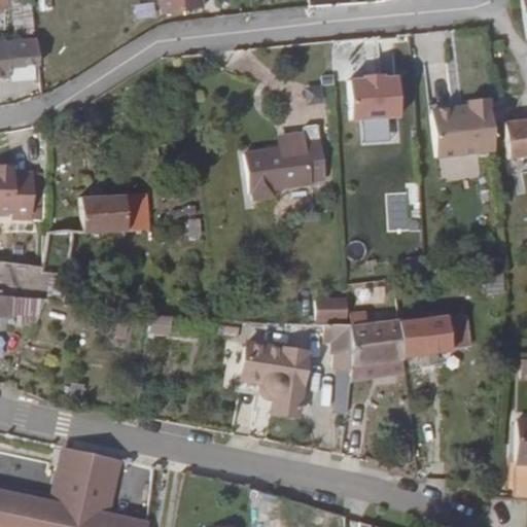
[(0,0),(0,8),(12,7),(11,0),(0,0)]
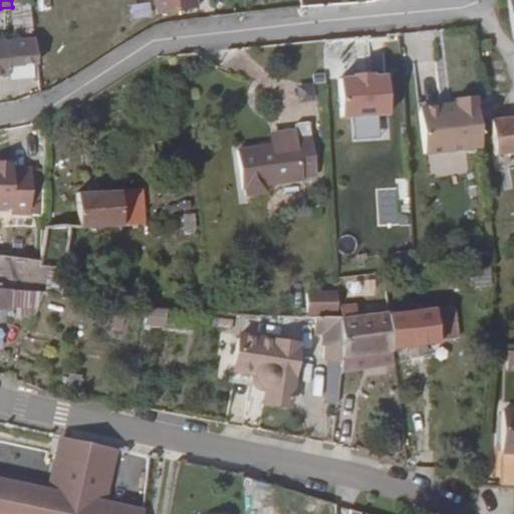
[(381,35),(325,39),(331,116),(347,114),(349,137),(378,135),(376,114),(387,113),(382,68),(370,69),(369,54),(382,53),(381,35)]
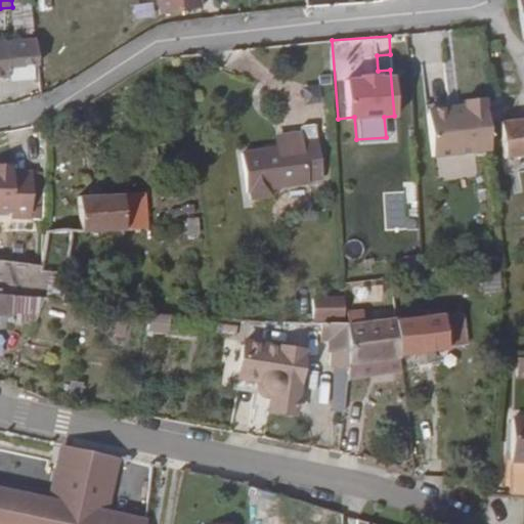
[(0,78),(10,77),(10,68),(41,66),(39,42),(0,44),(0,78)]
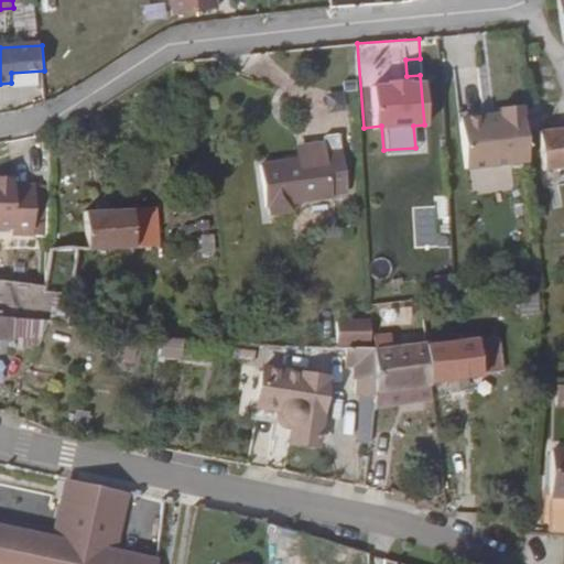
[(462,171),(531,165),(527,122),(497,123),(497,132),(461,134),(462,171)]
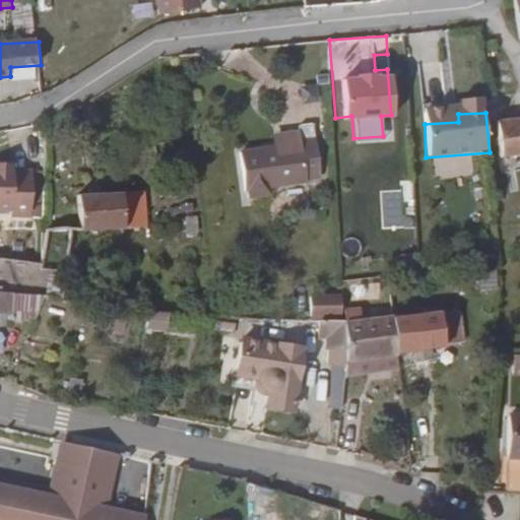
[(519,120),(496,123),(501,158),(519,155),(519,120)]
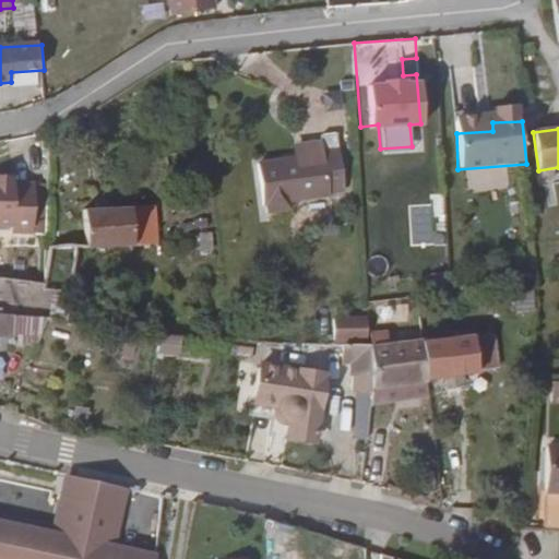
[(324,163),(302,165),(258,171),(264,211),(269,211),(269,218),(290,216),(289,207),(330,203),(330,200),(344,198),(342,168),(336,141),(321,143),(324,163)]
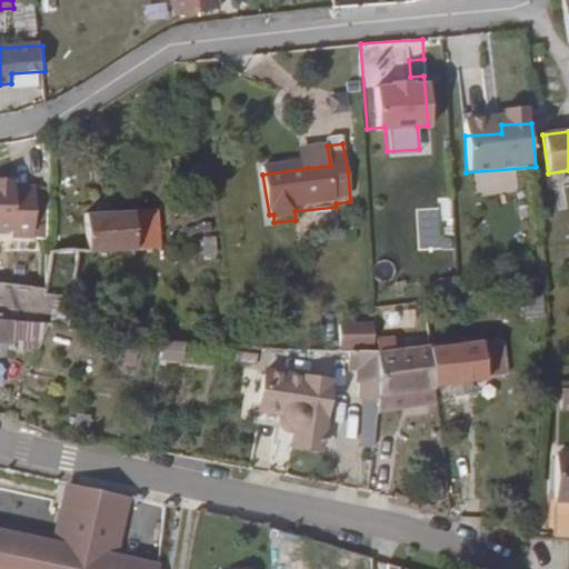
[(305,149),(308,168),(330,166),(327,146),(305,149)]
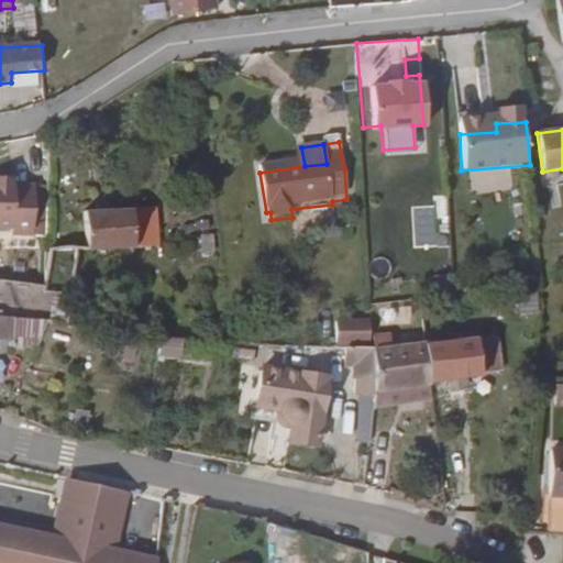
[(11,179),(0,178),(0,229),(6,230),(4,234),(28,238),(31,187),(10,187),(11,179)]
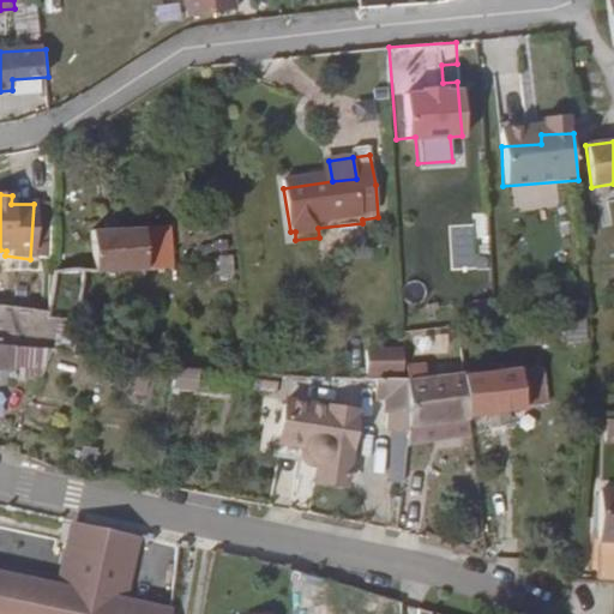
[(90,235),(95,274),(170,274),(169,233),(119,234),(118,227),(107,227),(107,234),(90,235)]
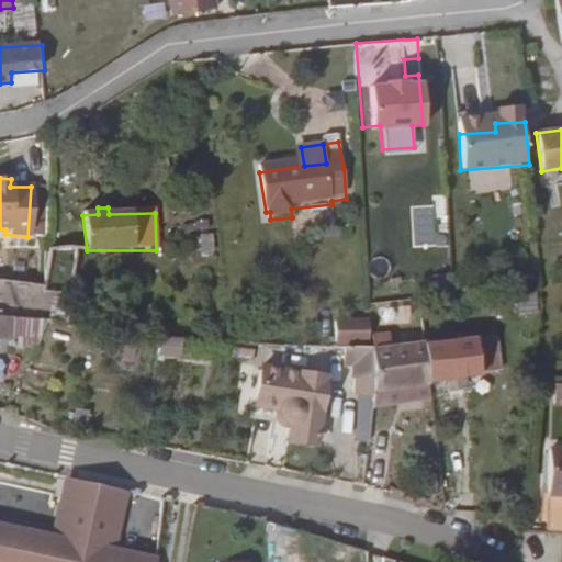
[(0,339),(42,344),(44,322),(0,316),(0,339)]
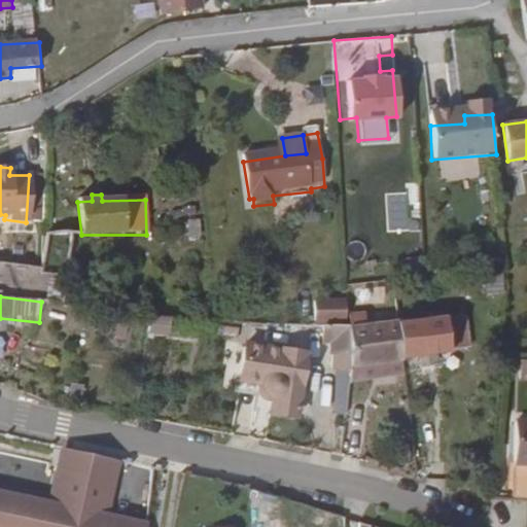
[(348,328),(345,328),(348,357),(346,380),(359,378),(360,364),(401,358),(397,324),(363,328),(361,315),(347,316),(348,328)]
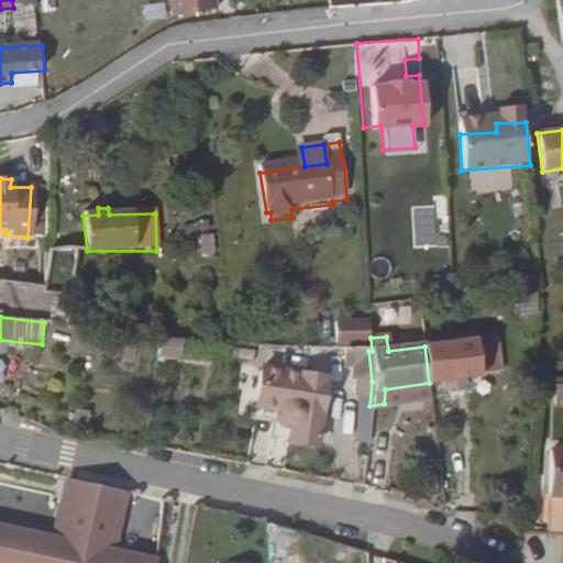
[(154,338),(153,356),(176,356),(176,338),(154,338)]
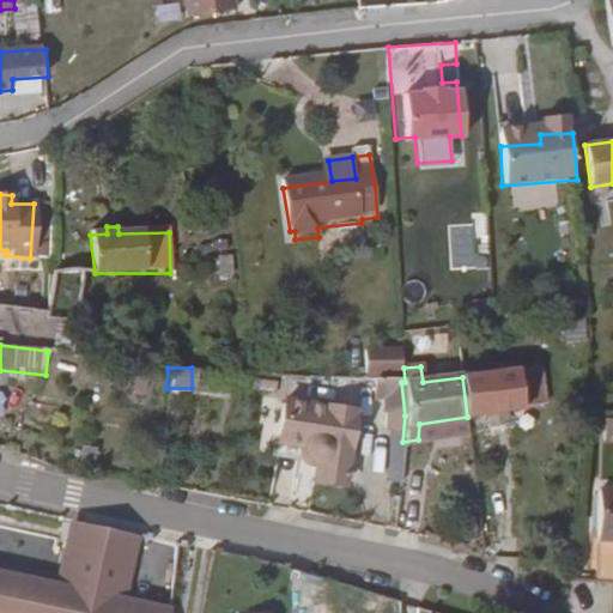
[(516,371),(462,377),(467,417),(519,408),(516,371)]
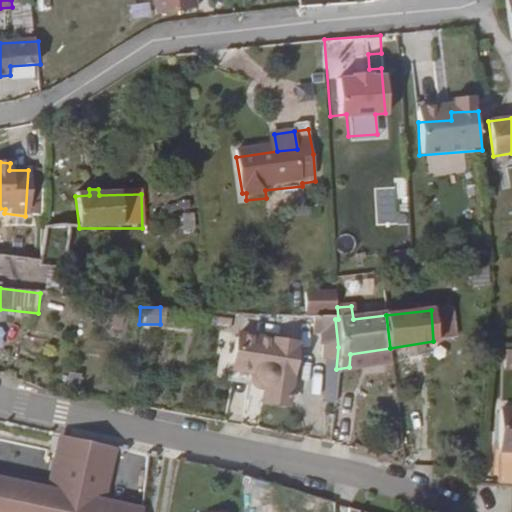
[(160,322),(156,362),(188,364),(191,325),(160,322)]
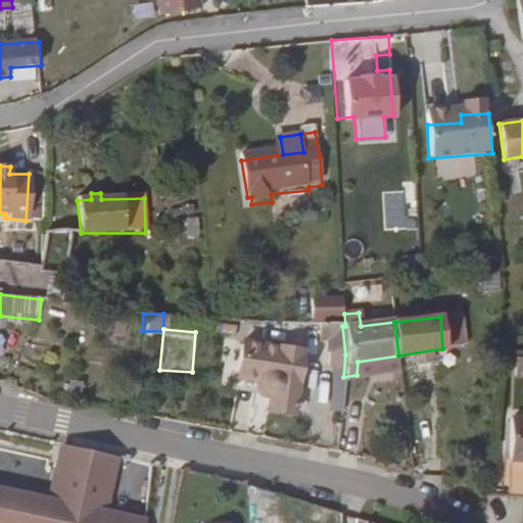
[(292,409),(304,351),(245,339),(238,366),(260,372),(259,378),(260,384),(264,391),(268,394),(267,403),(292,409)]
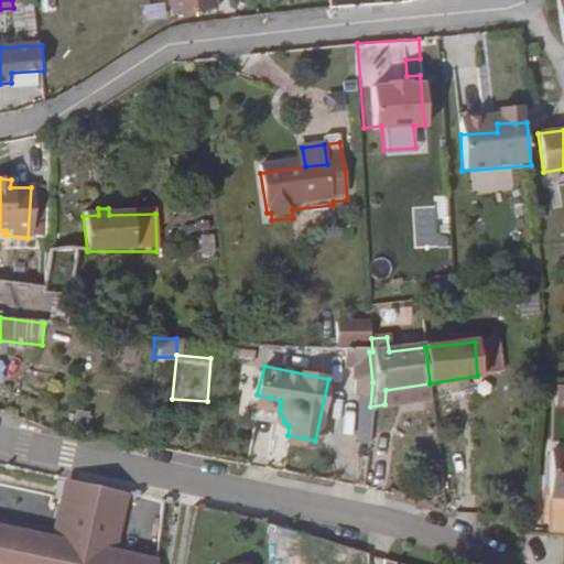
[(384,404),(432,397),(430,383),(386,390),(384,404)]
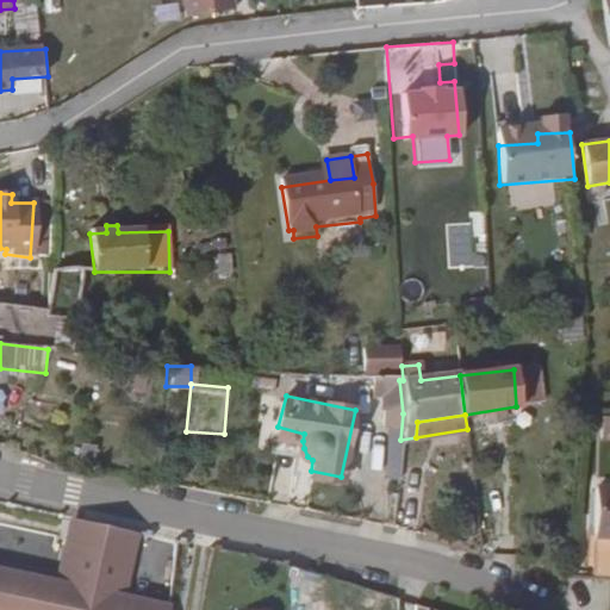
[(609,489),(595,489),(592,578),(609,578),(609,489)]
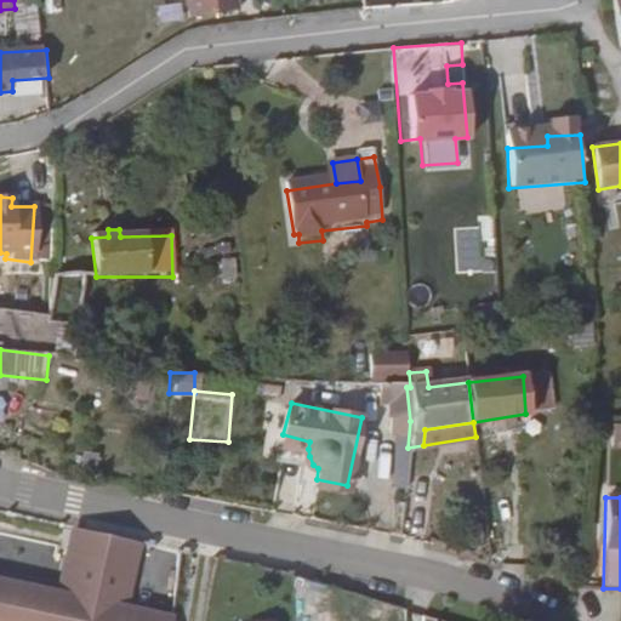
[(146,541),(70,528),(63,590),(56,620),(174,620),(175,614),(132,605),(146,541)]
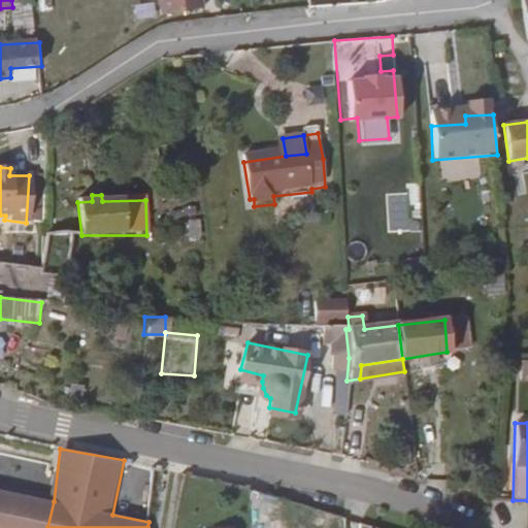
[(0,527),(47,527),(54,501),(0,491),(0,527)]
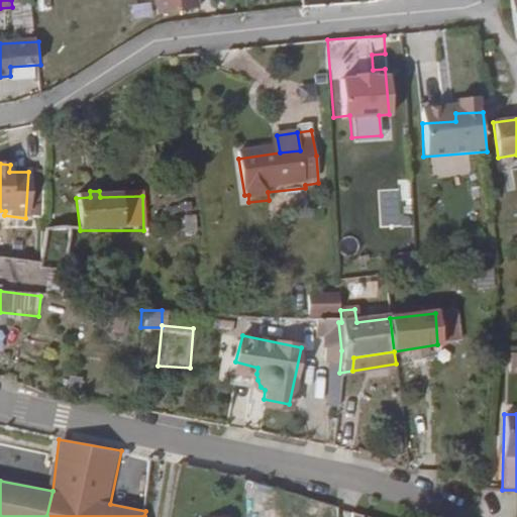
[(243,483),(242,500),(273,501),(273,483),(243,483)]
